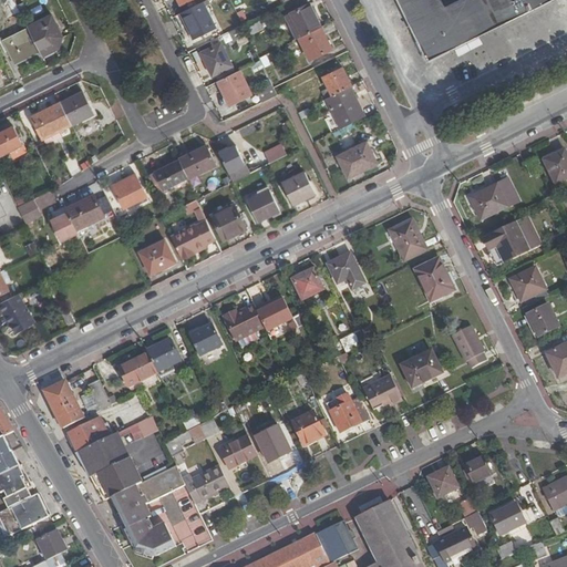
[(18,7),(14,0),(8,0),(8,2),(2,4),(8,18),(20,12),(18,7)]
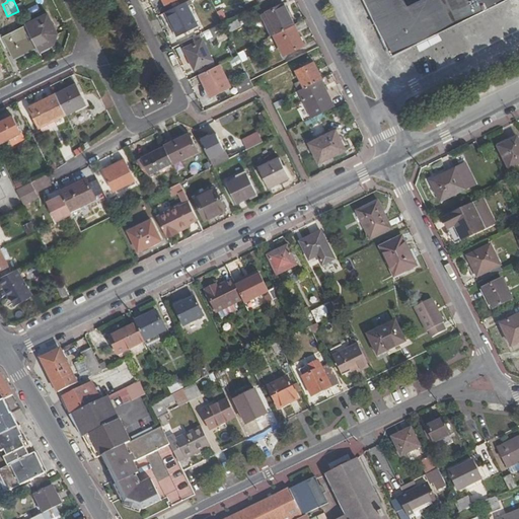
[(362,0),(391,58),(505,0),(362,0)]
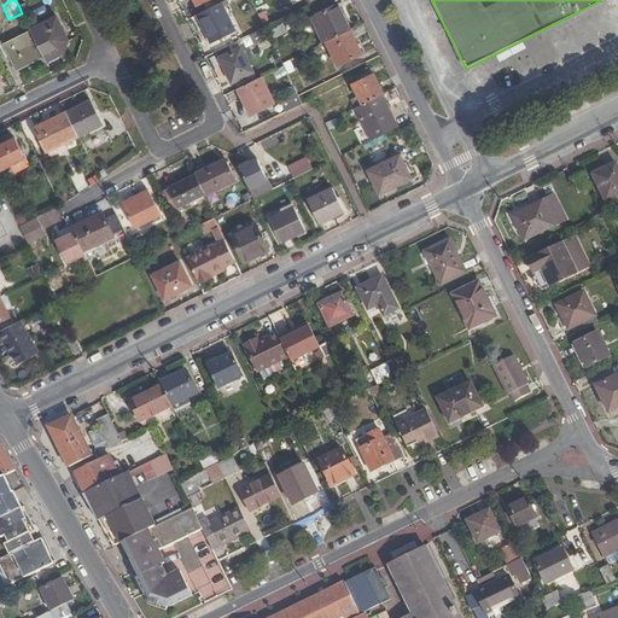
[(234,31),(221,3),(197,15),(211,42),(234,31)]
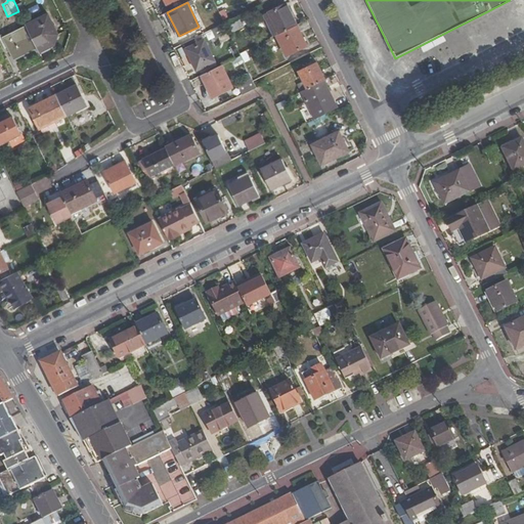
[(20,4),(16,6),(18,11),(22,16),(25,15),(20,4)]
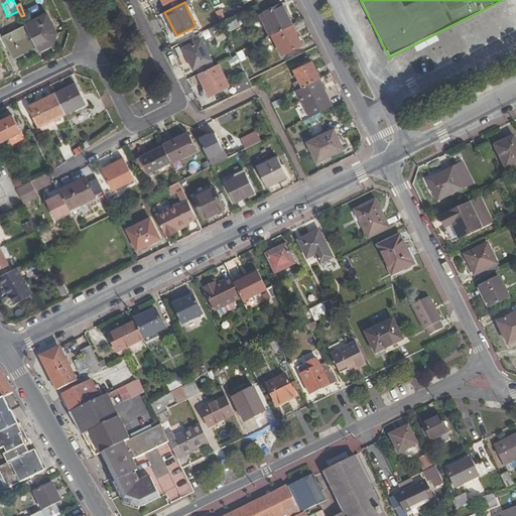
[(275,34),(292,26),(282,5),(264,13),(275,34)]
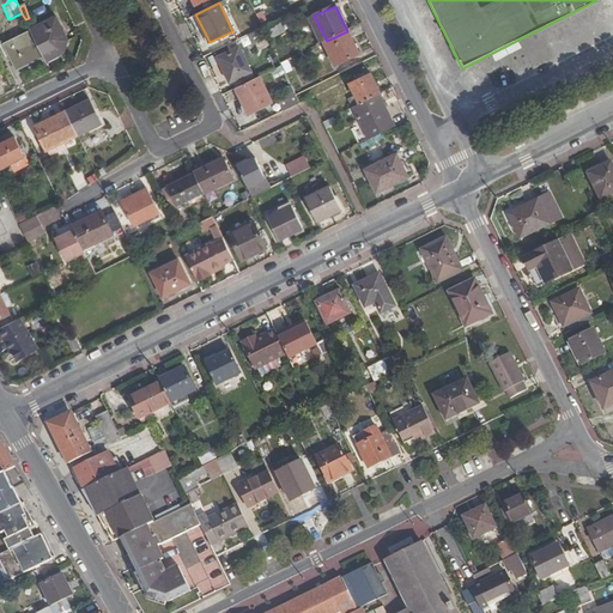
[(256,14),(262,26),(268,23),(262,12),(256,14)]
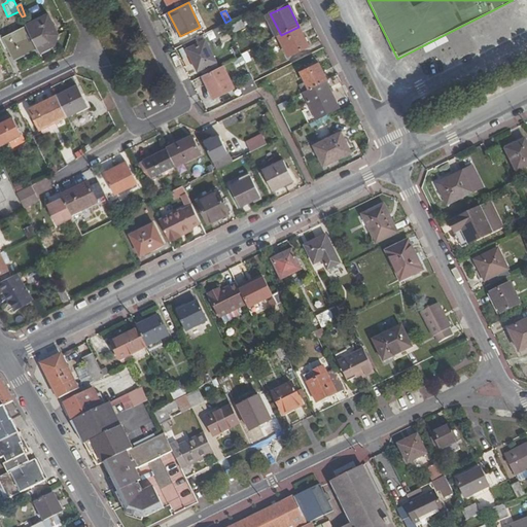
[(37,48),(39,54),(55,45),(58,35),(48,14),(26,26),(27,28),(37,48)]
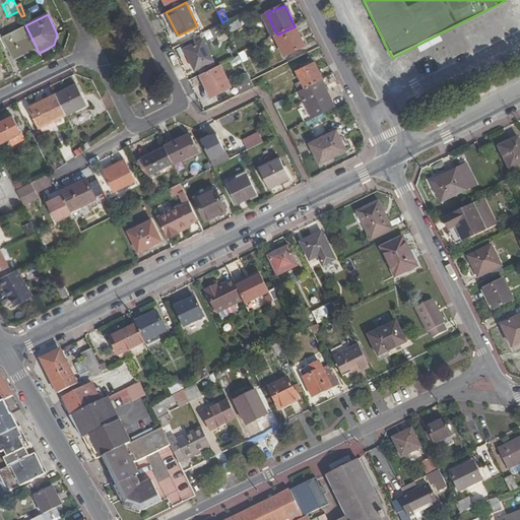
[(242,27),(238,20),(224,26),(228,35),(242,27)]
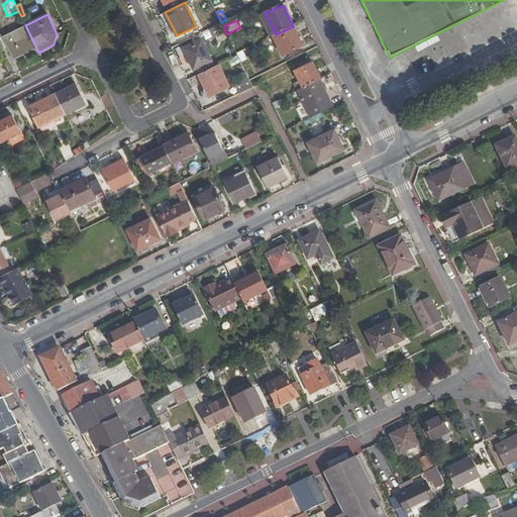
[(303,46),(293,26),(276,34),(273,36),(283,57),(303,46)]
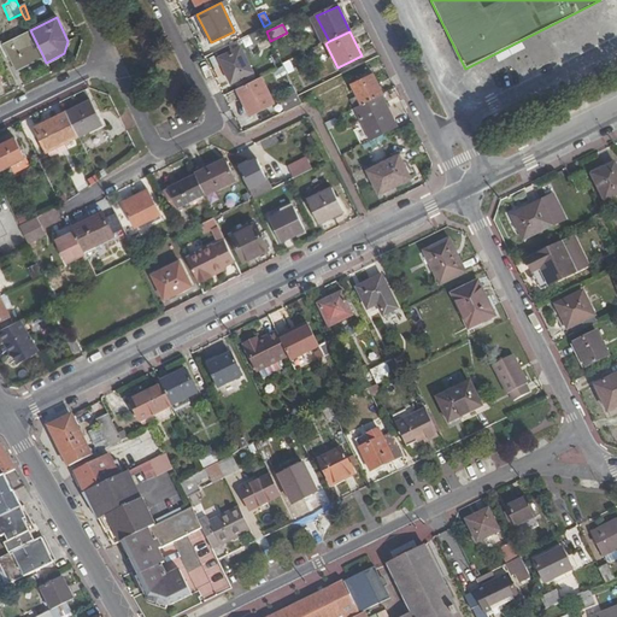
[(17,70),(43,57),(31,33),(5,46),(3,41),(0,42),(0,46),(6,58),(10,57),(17,70)]
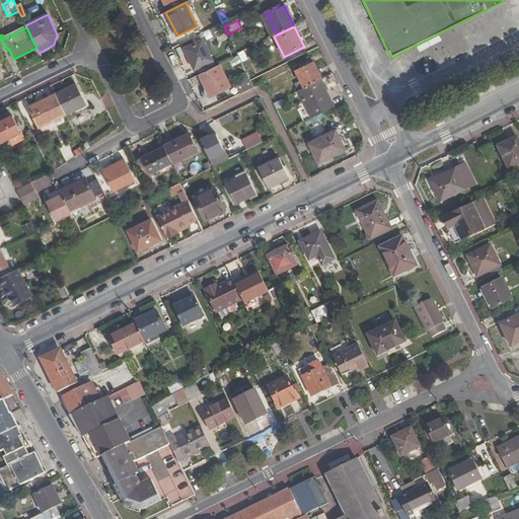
[(183,50),(194,70),(213,61),(202,41),(183,50)]
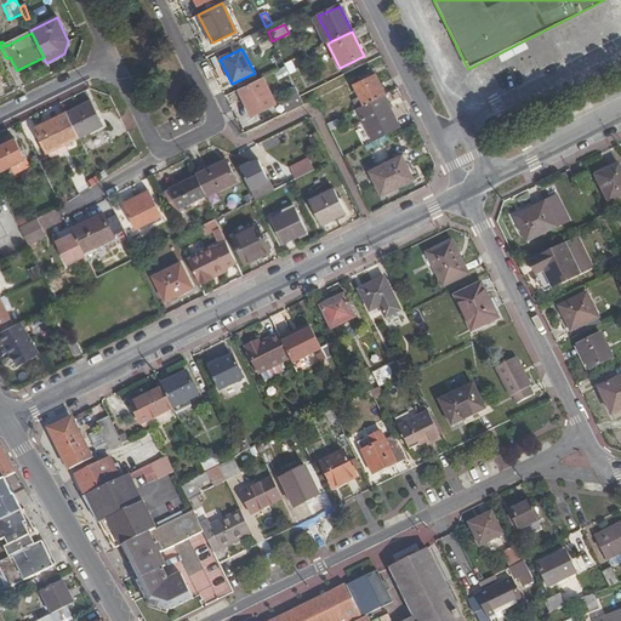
[(296,73),(290,61),(284,64),(285,67),(289,75),(296,73)]
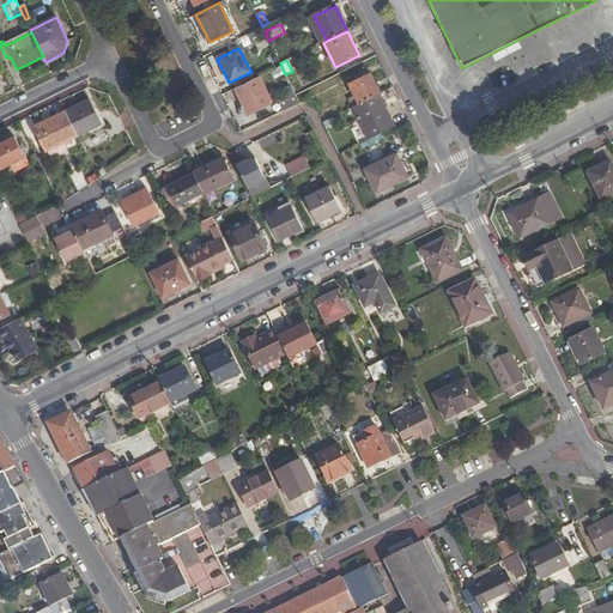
[(378,95),(381,93),(372,77),(351,87),(359,104),(378,95)]
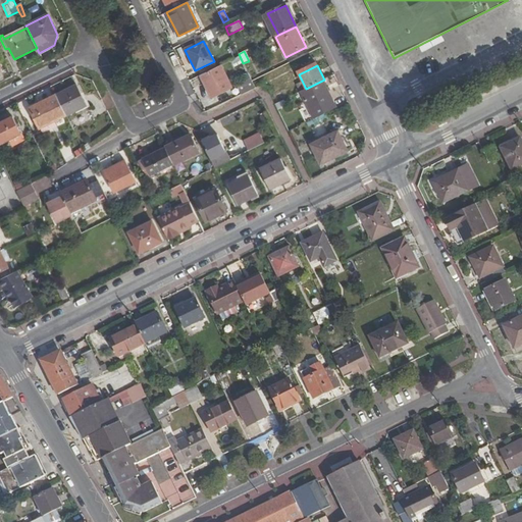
[(220,66),(201,75),(211,95),(230,86),(220,66)]
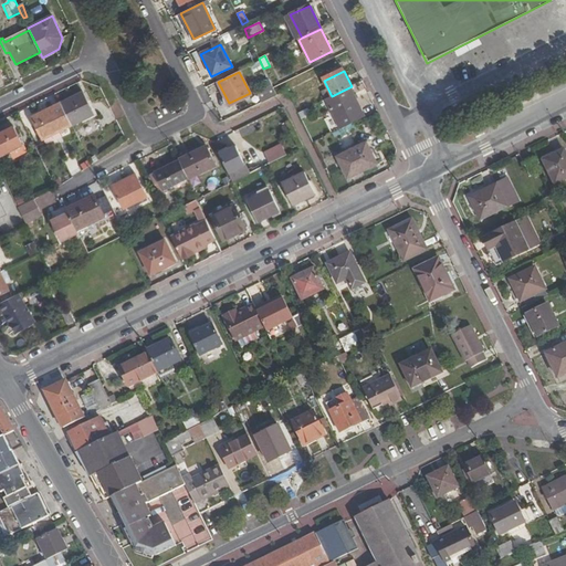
[(264,92),(273,87),(269,79),(260,83),(264,92)]
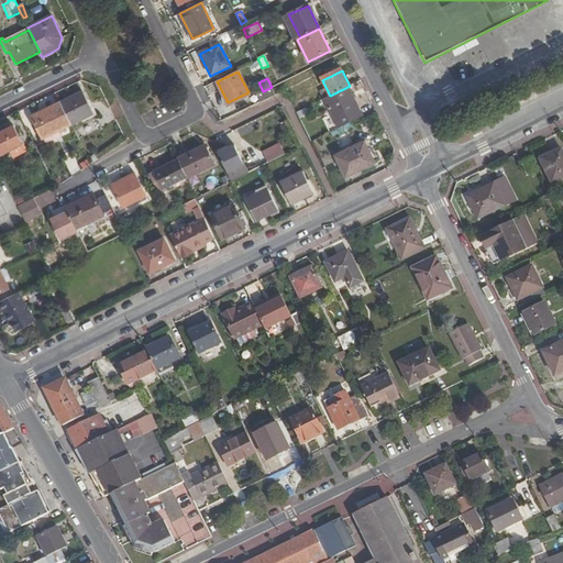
[(275,95),(272,88),(272,87),(263,91),(257,94),(261,102),(275,95)]
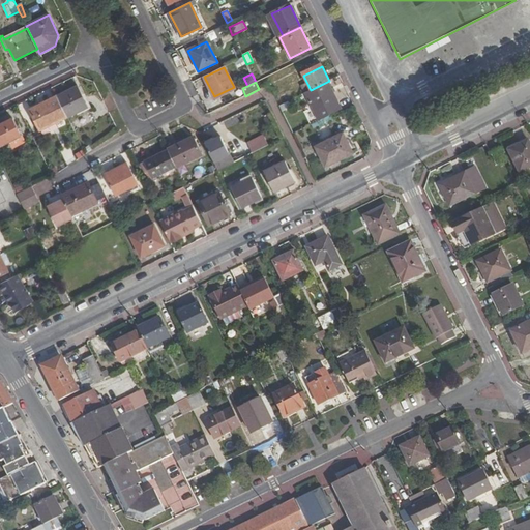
[(311,90),(304,93),(314,112),(337,100),(327,82),(311,90)]
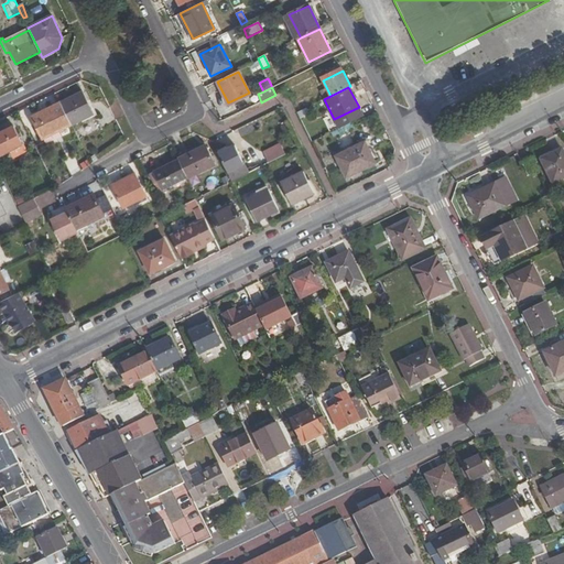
[(84,93),(62,104),(73,126),(94,115),(84,93)]
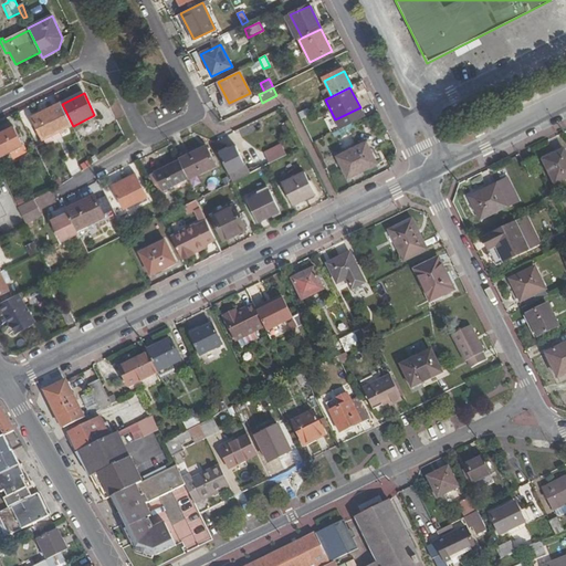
[(73,126),(62,104),(33,117),(44,139),(73,126)]
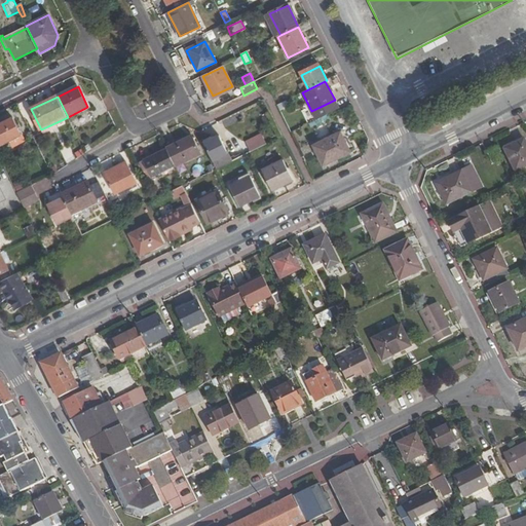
[(0,124),(0,141),(2,145),(22,136),(13,118),(0,124)]
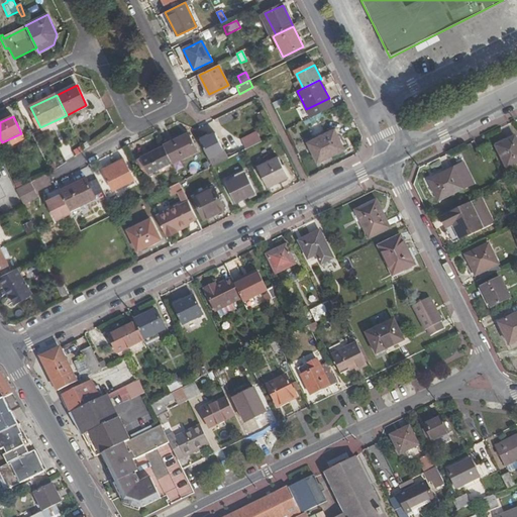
[(247,148),(264,141),(259,130),(242,137),(247,148)]
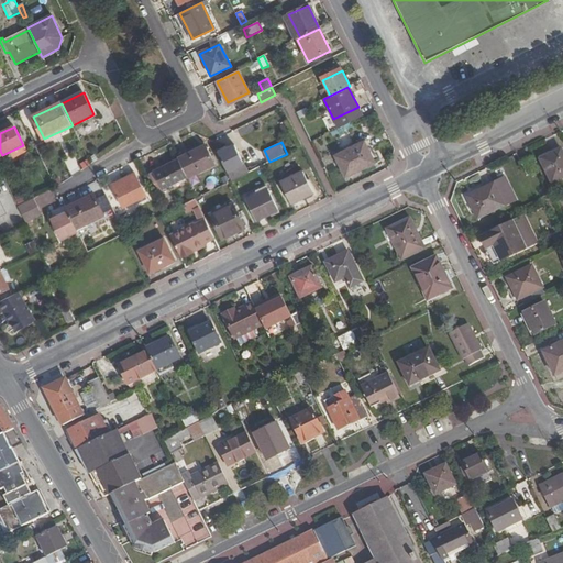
[(335,155),(345,176),(374,163),(364,142),(335,155)]
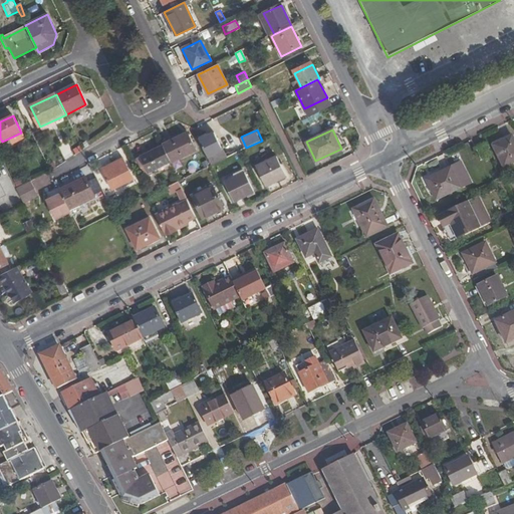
[(214,132),(199,139),(207,156),(222,149),(214,132)]
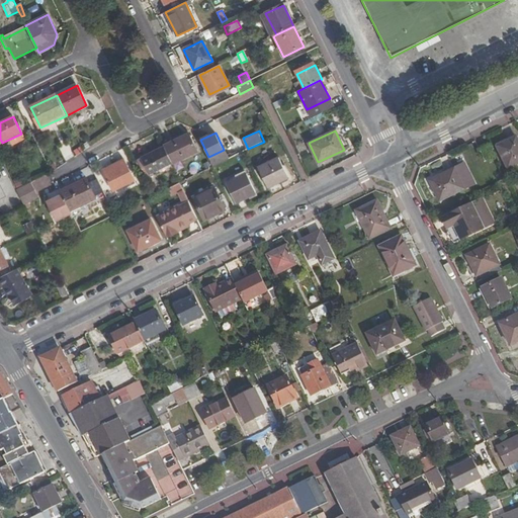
[(189,134),(164,146),(165,147),(173,163),(173,164),(197,152),(189,134)]
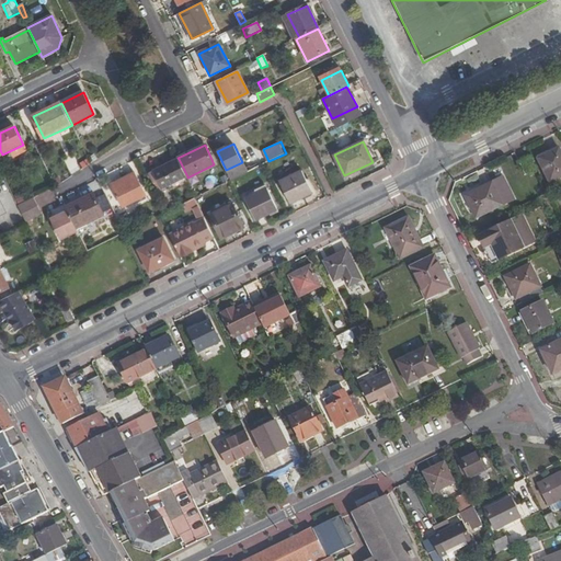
[(541,165),(551,184),(560,180),(560,153),(559,150),(549,156),(551,161),(541,165)]
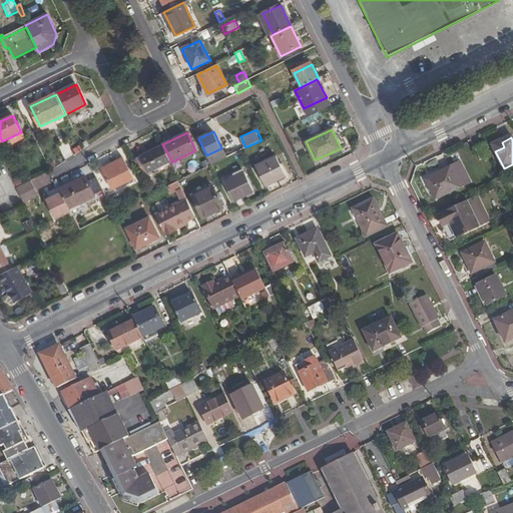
[(171,161),(163,145),(139,156),(147,172),(171,161)]
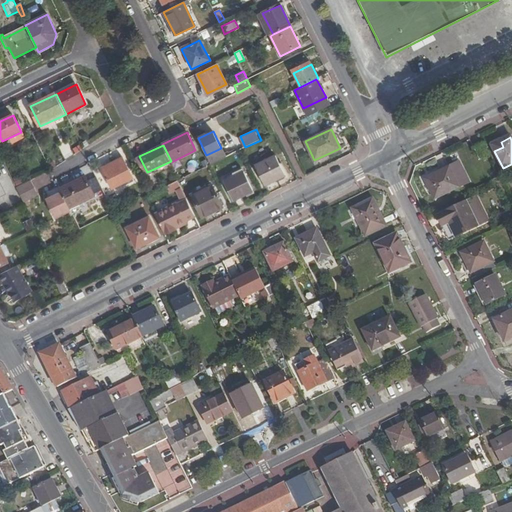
[(488,155),(483,146),(474,150),(479,160),(488,155)]
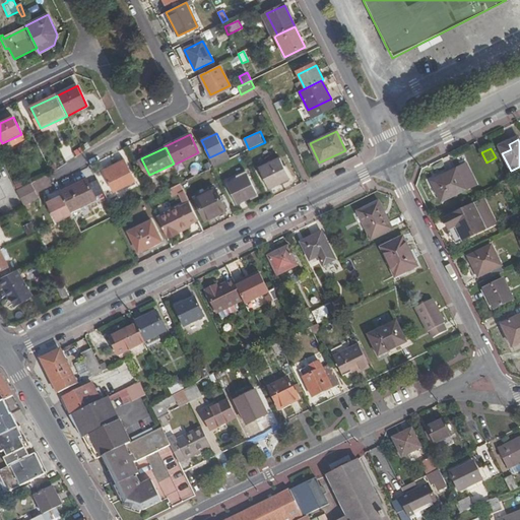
[(209,157),(214,168),(229,160),(224,150),(209,157)]
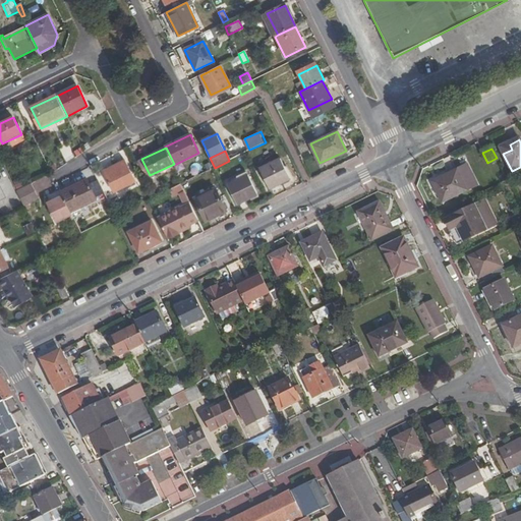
[(270,190),(290,180),(280,158),(258,169),(270,190)]
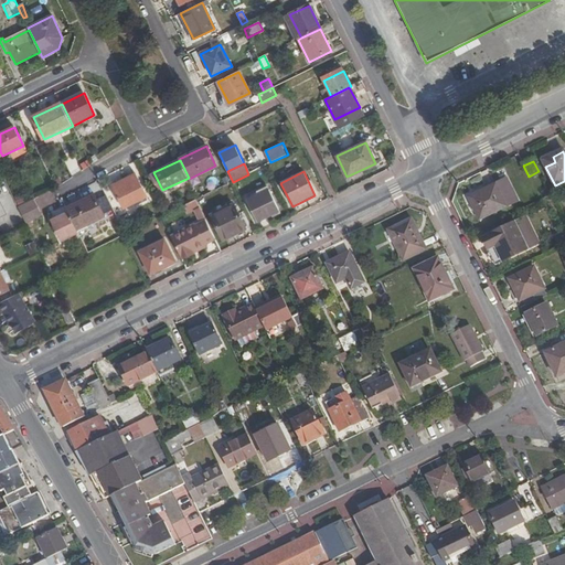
[(136,174),(127,179),(129,183),(115,190),(124,209),(147,198),(136,174)]
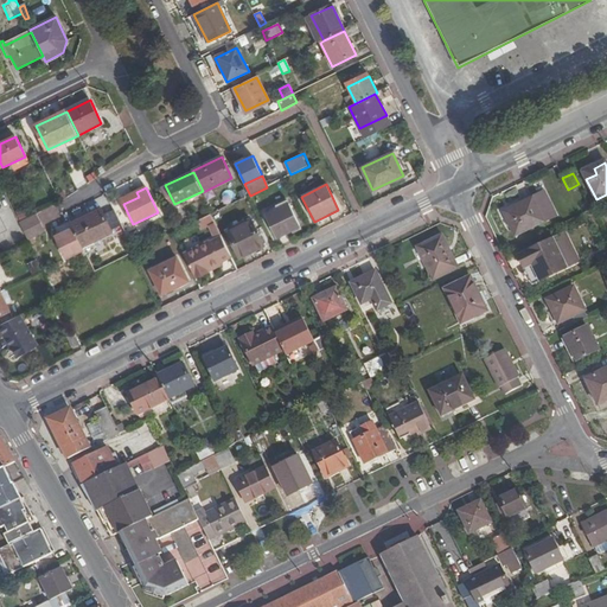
[(139,197),(136,192),(121,199),(123,204),(139,197)]
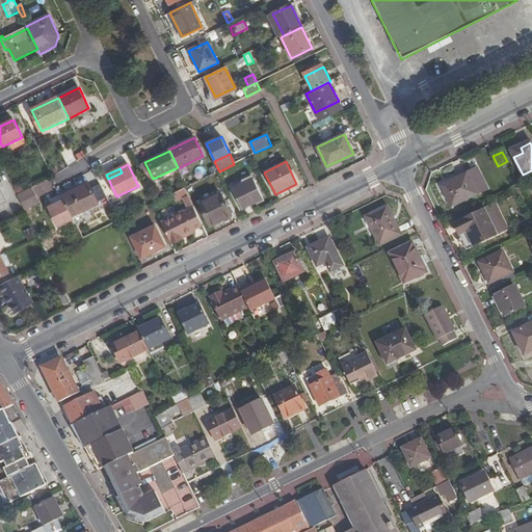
[(451,209),(476,196),(466,175),(440,187),(451,209)]
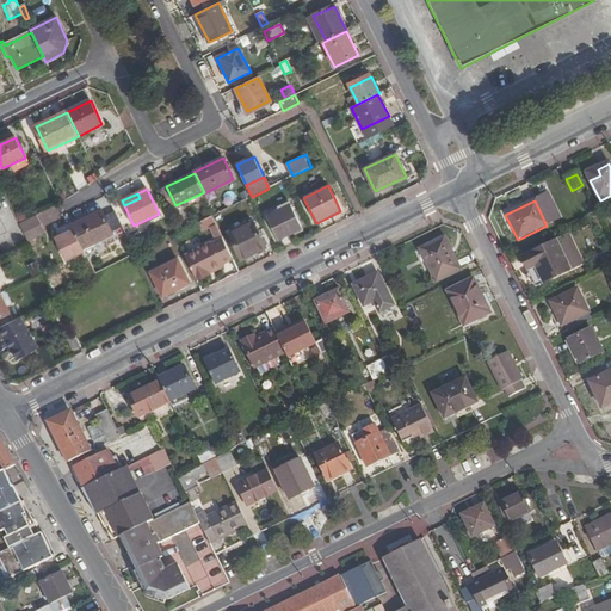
[(281,242),(303,230),(290,204),(267,217),(281,242)]
